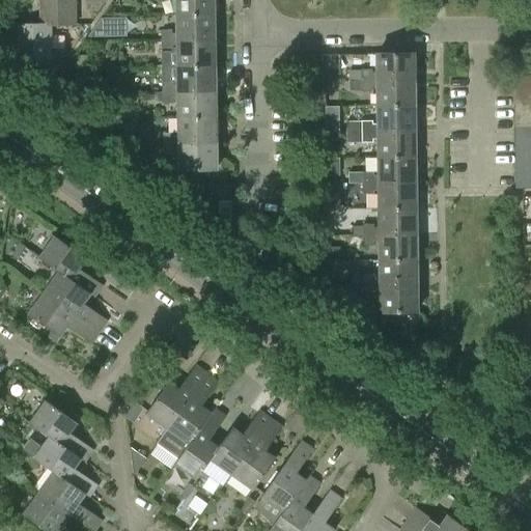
[(75,0),(39,0),(40,25),(40,26),(50,25),(76,25),(75,0)]
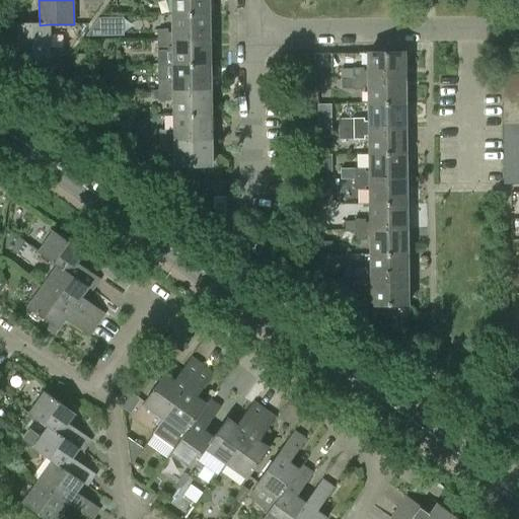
[(170,0),(171,15),(208,14),(207,0),(170,0)]
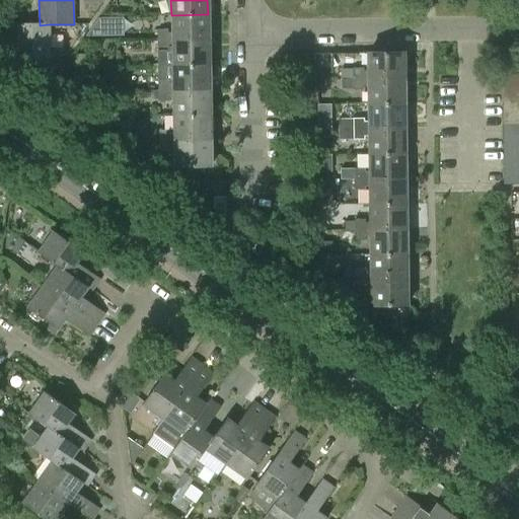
[(156,41),(209,40),(208,14),(171,15),(172,32),(166,32),(166,29),(156,30),(156,41)]
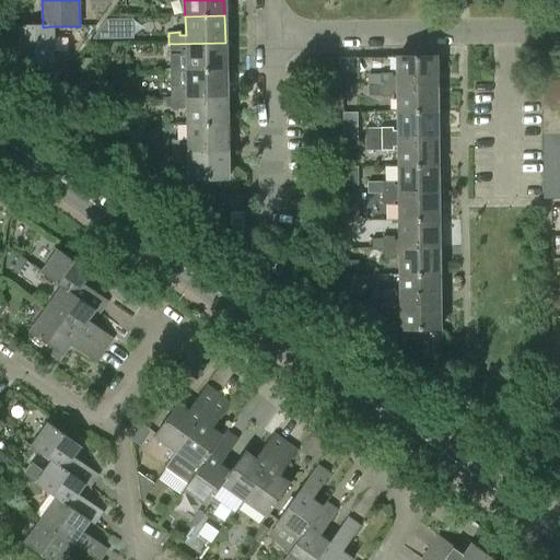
[(53,26),(43,27),(43,26),(16,26),(16,63),(54,62),(53,26)]
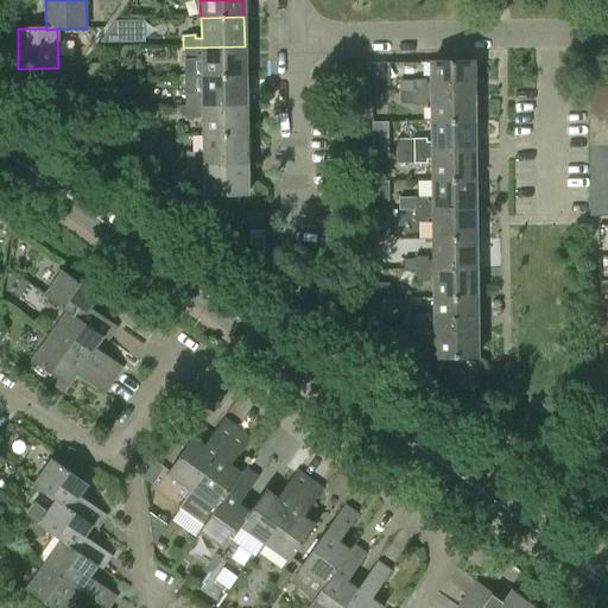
[(184,76),(245,75),(245,46),(183,48),(184,76)]
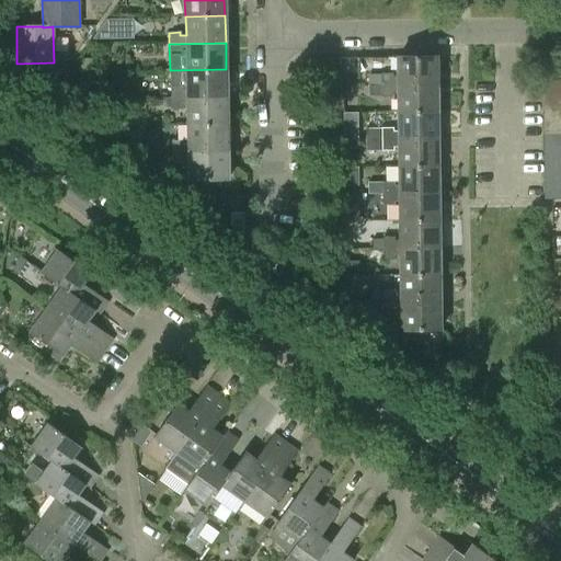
[(368,76),(369,86),(438,86),(438,57),(398,58),(398,76),(393,76),(393,73),(381,73),(381,76),(368,76)]
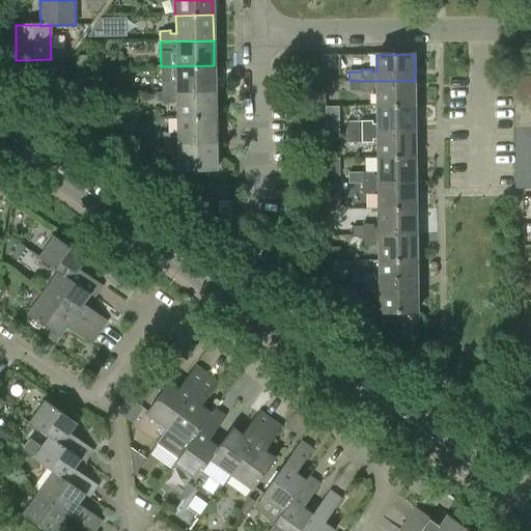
[(214,65),(161,66),(161,93),(215,92),(214,65)]
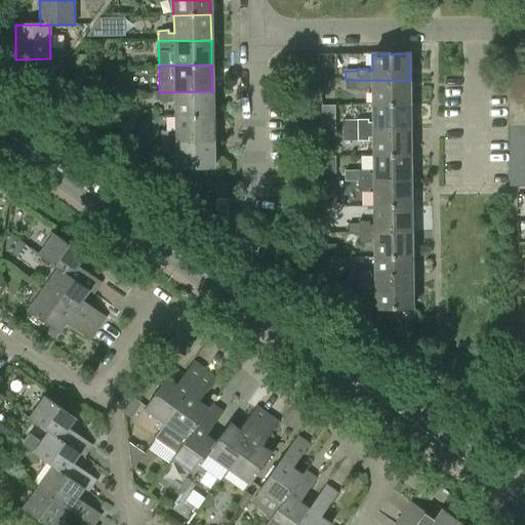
[(524,75),(509,76),(509,89),(524,88),(524,75)]
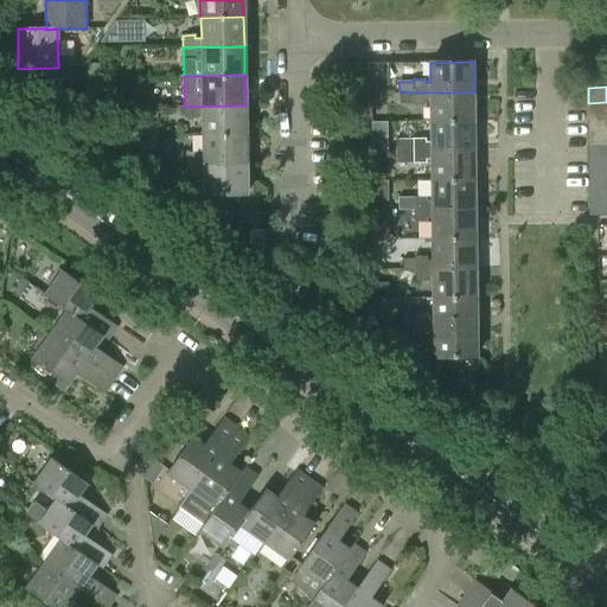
[(432,121),(474,121),(474,93),(400,93),(400,104),(426,104),(426,101),(430,101),(432,121)]
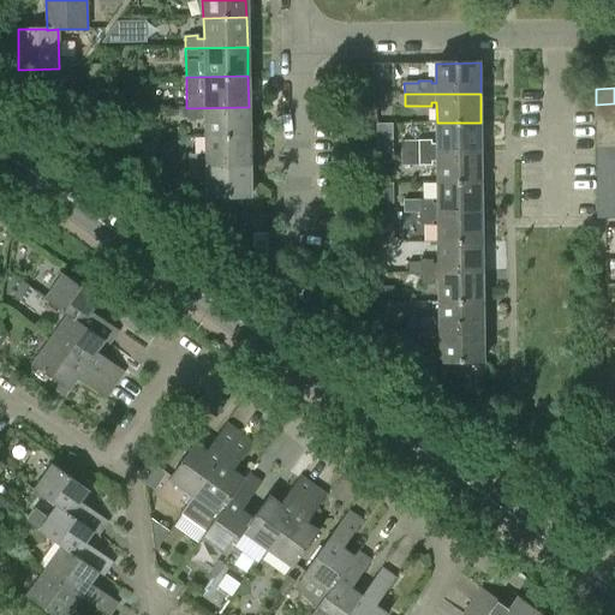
[(614,103),(596,105),(596,119),(614,118),(614,103)]
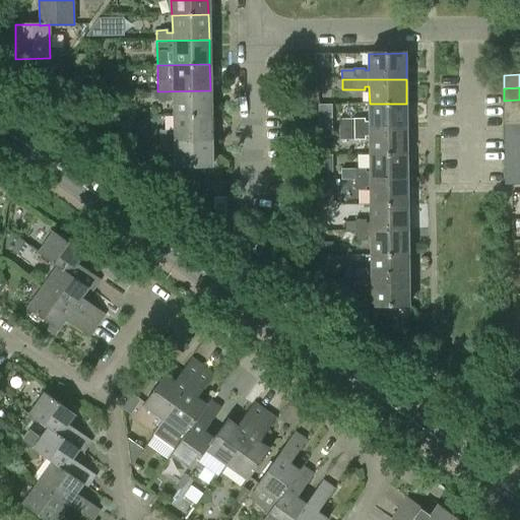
[(175,116),(210,115),(210,90),(157,91),(158,102),(169,101),(169,98),(174,98),(175,116)]
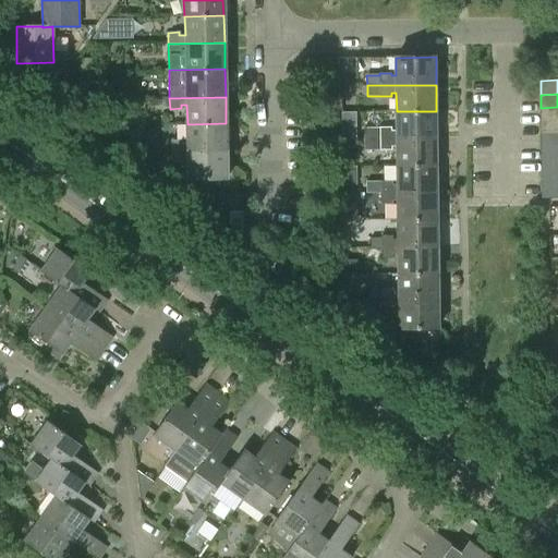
[(557,107),(541,108),(541,121),(557,120),(557,107)]
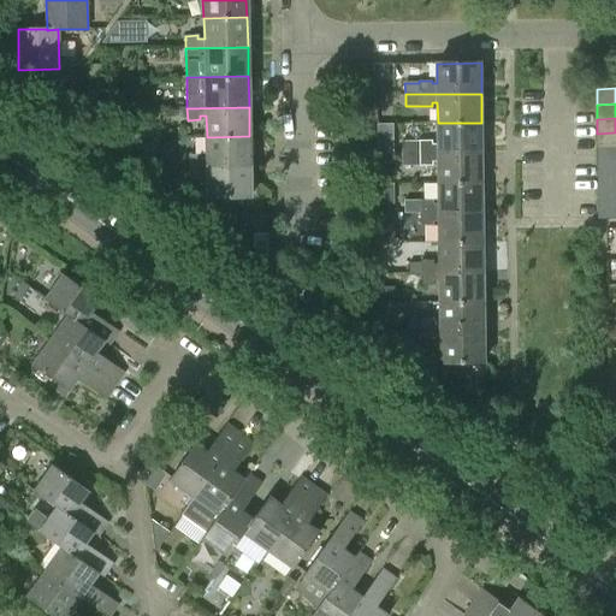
[(402,153),(483,153),(481,123),(438,123),(438,144),(432,144),(432,141),(402,142),(402,153)]
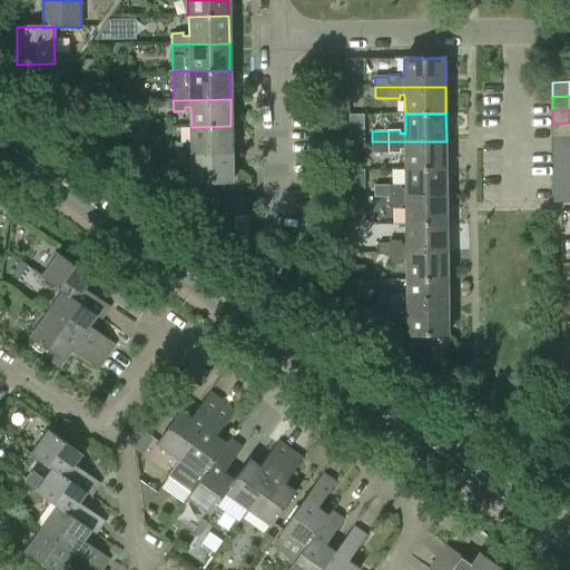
[(569,123),(552,124),(552,137),(569,136),(569,123)]
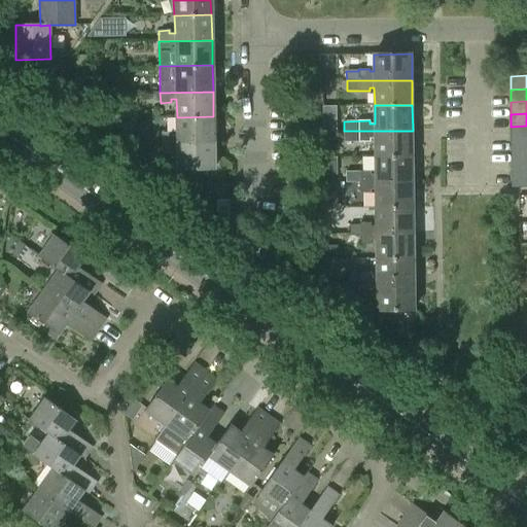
[(162,143),(214,142),(213,116),(177,117),(177,136),(172,137),(172,134),(162,134),(162,143)]
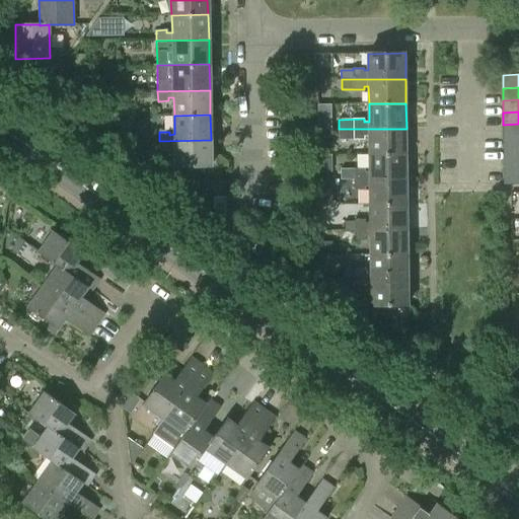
[(518,124),(503,125),(504,137),(518,136),(518,124)]
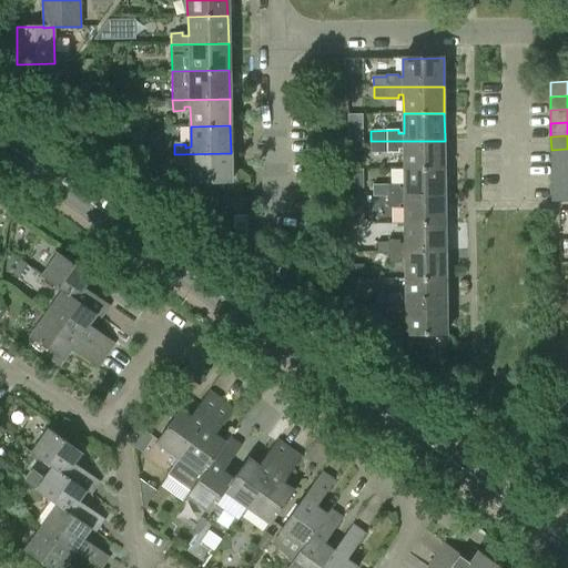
[(404,169),(445,169),(445,141),(371,141),(371,153),(399,153),(399,151),(404,151),(404,169)]
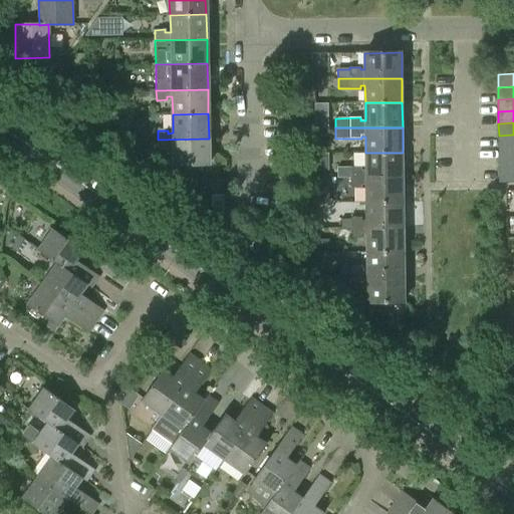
[(513,135),(499,136),(499,148),(513,147),(513,135)]
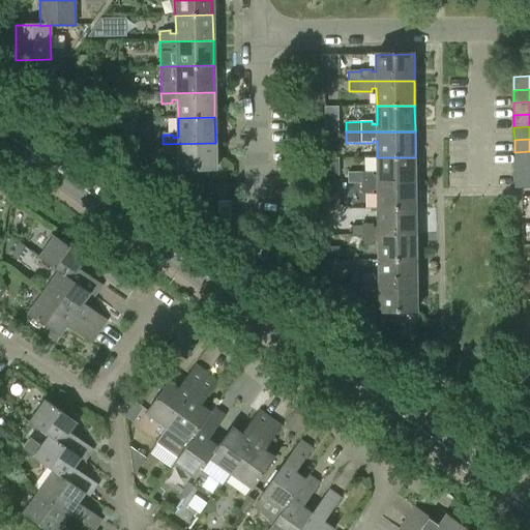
[(216,170),(215,143),(163,144),(163,154),(173,154),(173,152),(179,151),(179,171),(216,170)]
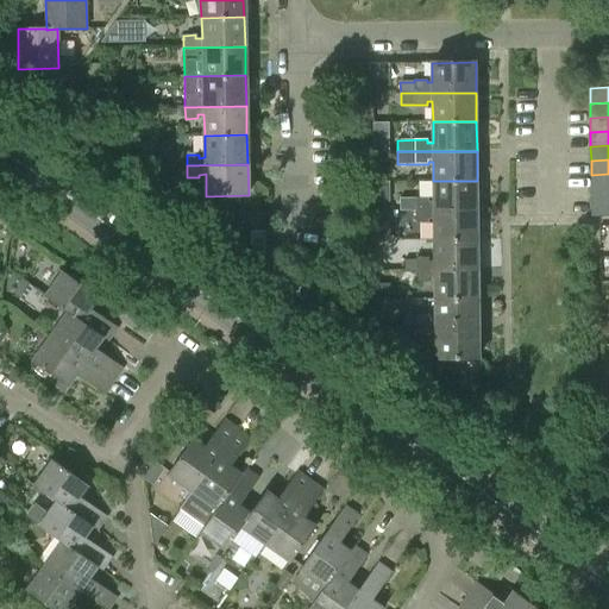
[(608,174),(591,175),(591,189),(608,188),(608,174)]
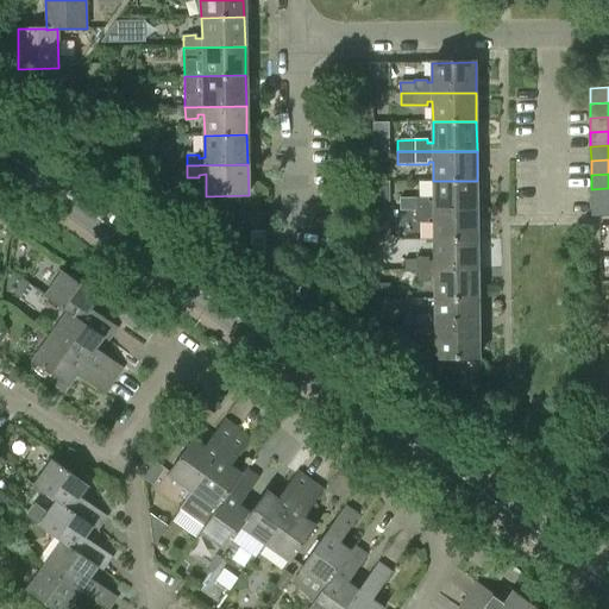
[(387,194),(416,194),(416,180),(387,180),(387,194)]
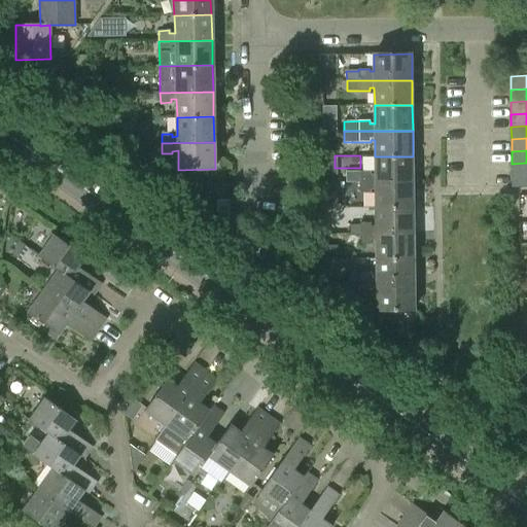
[(360,182),(413,181),(413,156),(375,156),(375,174),(371,175),(371,172),(360,172),(360,182)]
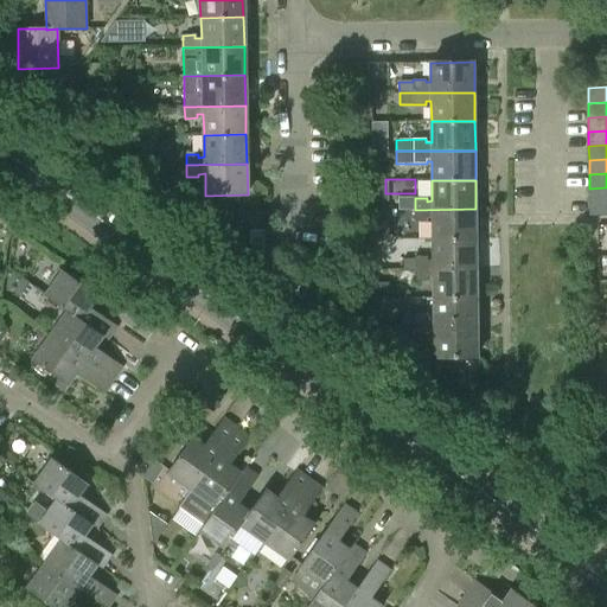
[(606,187),(589,189),(589,203),(606,202),(606,187)]
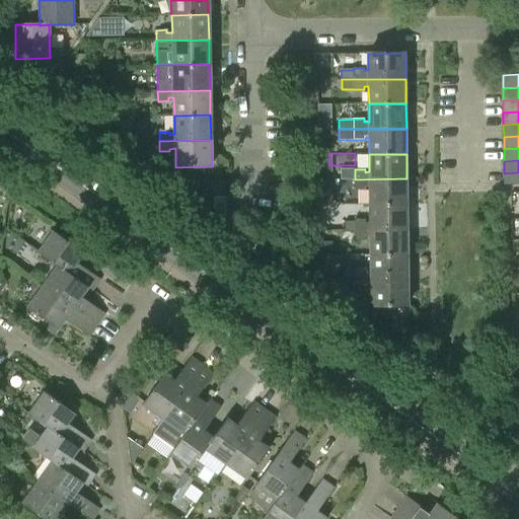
[(355,179),(355,169),(354,167),(343,167),(343,179),(348,179),(355,179)]
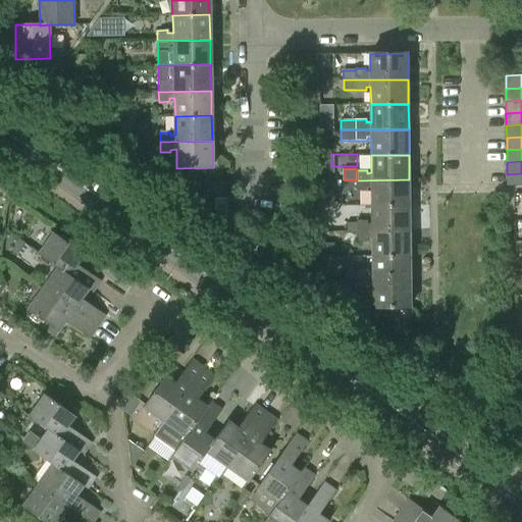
[(521,186),(521,173),(507,174),(507,186),(521,186)]
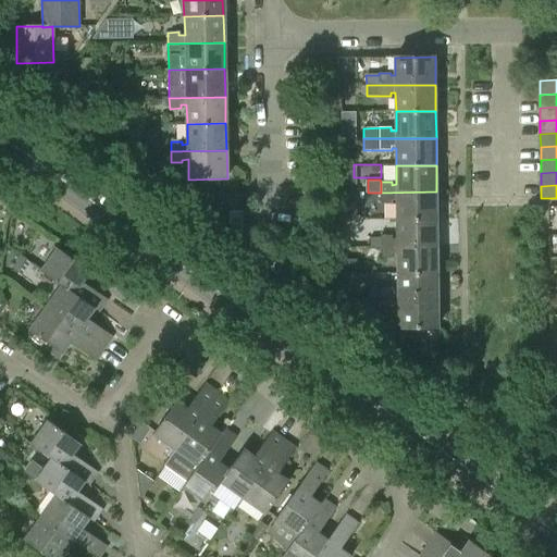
[(436,192),(381,193),(381,205),(392,205),(392,201),(397,201),(397,220),(436,220),(436,192)]
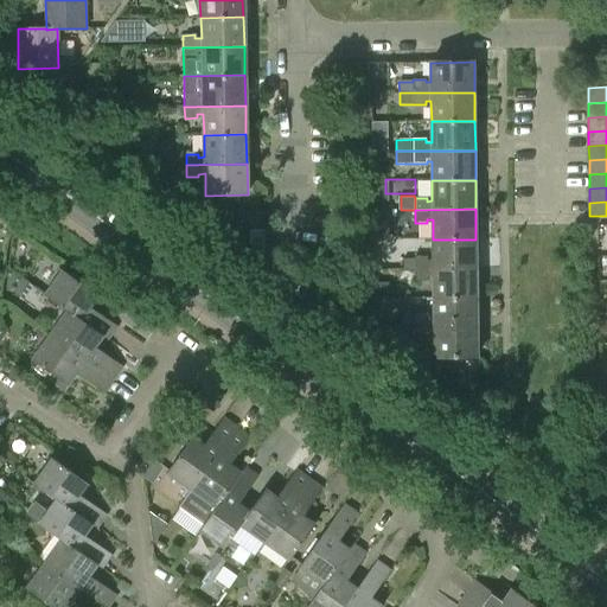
[(388,212),(372,212),(372,221),(372,224),(388,224),(388,212)]
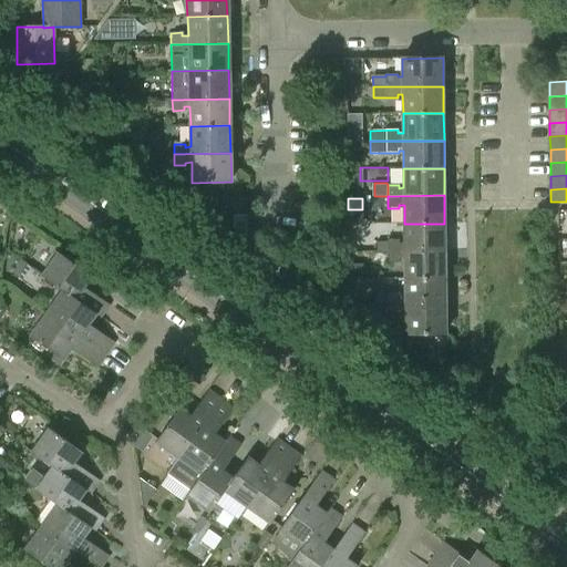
[(388,250),(444,250),(444,224),(404,224),(404,241),(400,241),(400,239),(388,239),(388,243),(388,250)]
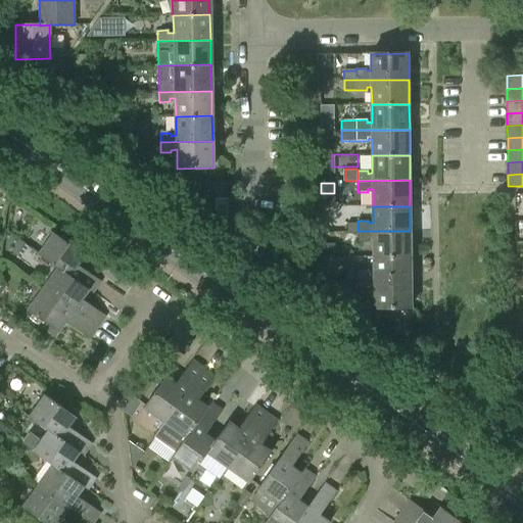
[(373,256),(411,256),(410,231),(358,231),(358,241),(369,241),(369,239),(373,239),(373,256)]
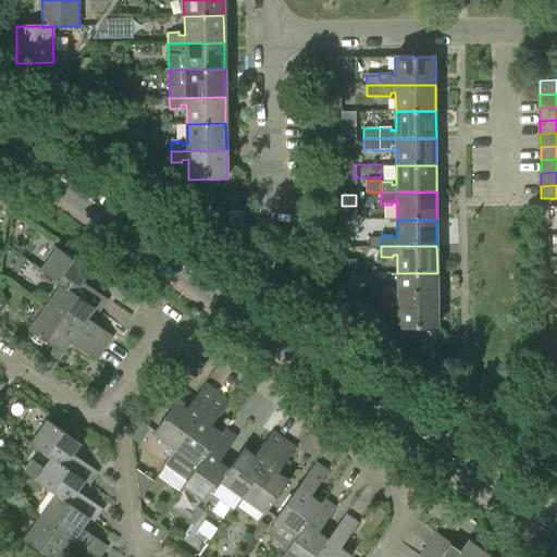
[(61,285),(94,308),(99,312),(108,299),(88,286),(87,288),(83,284),(91,272),(58,248),(41,271),(61,285)]
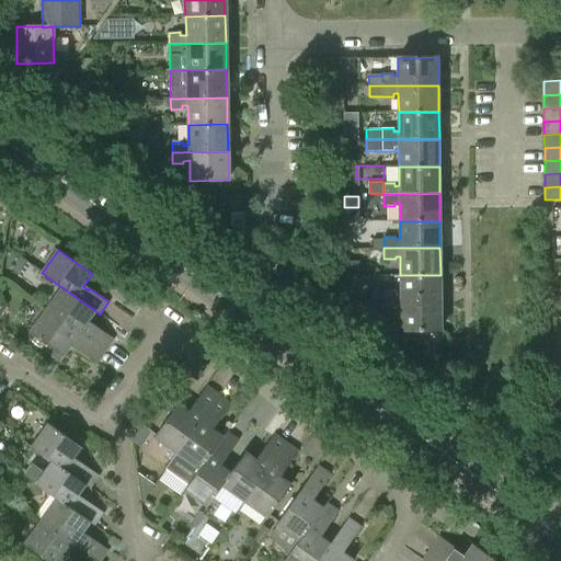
[(385,302),(441,302),(441,275),(400,275),(401,294),(396,294),(396,292),(385,292),(385,302)]
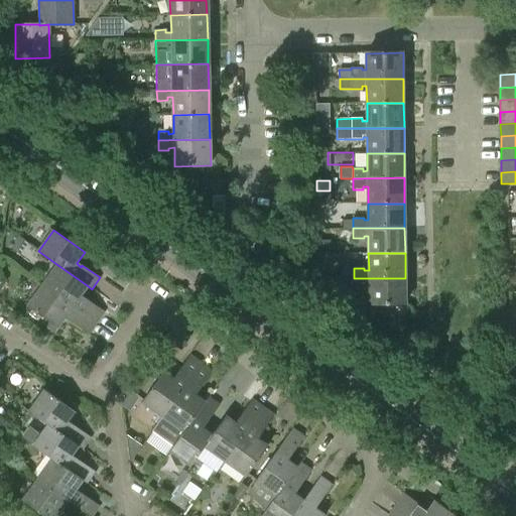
[(87,285),(56,264),(41,284),(96,324),(105,311),(86,297),(84,300),(79,296),(87,285)]
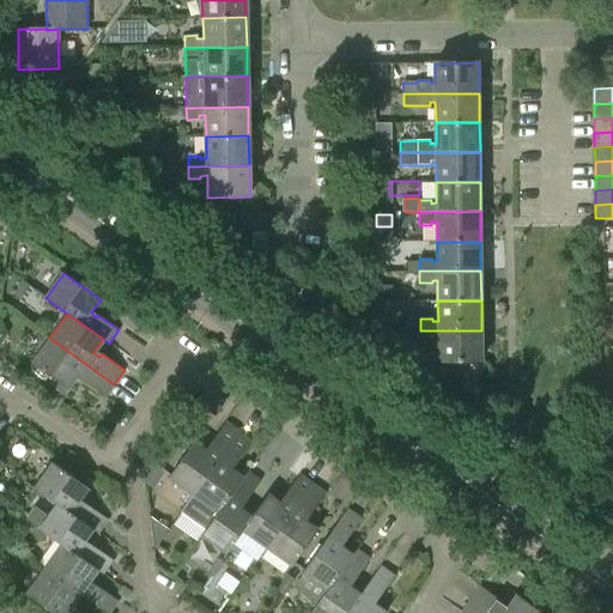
[(481,362),(481,331),(420,331),(396,331),(396,345),(420,345),(420,343),(432,343),(432,340),(438,340),(438,362),(481,362)]
